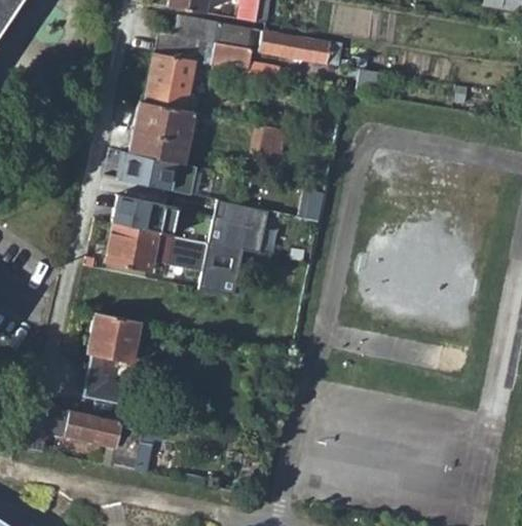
[(0,0),(0,23),(15,0),(0,0)]
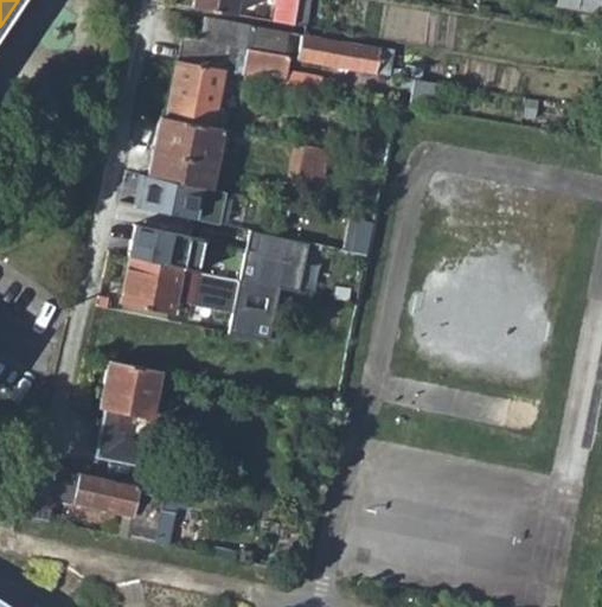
[(196,0),(194,8),(237,16),(238,0),(196,0)]
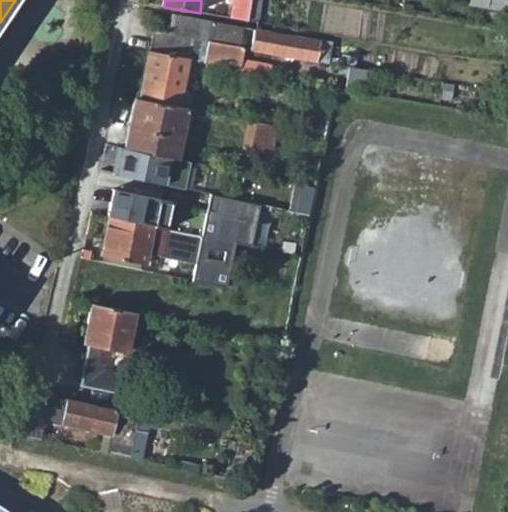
[(236,0),(234,18),(249,21),(252,2),(251,0),(236,0)]
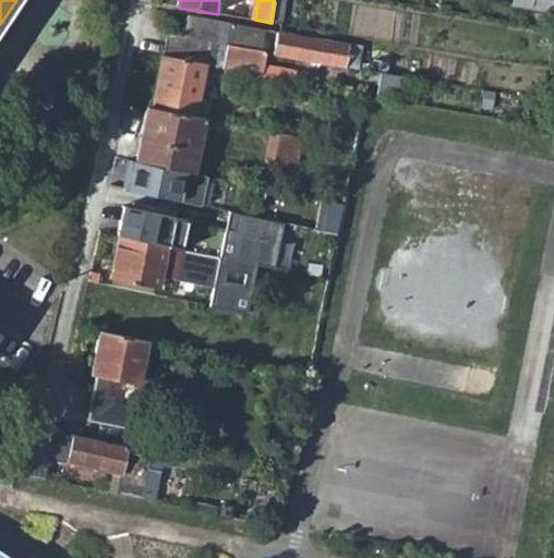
[(275,2),(272,23),(282,25),(287,4),(275,2)]
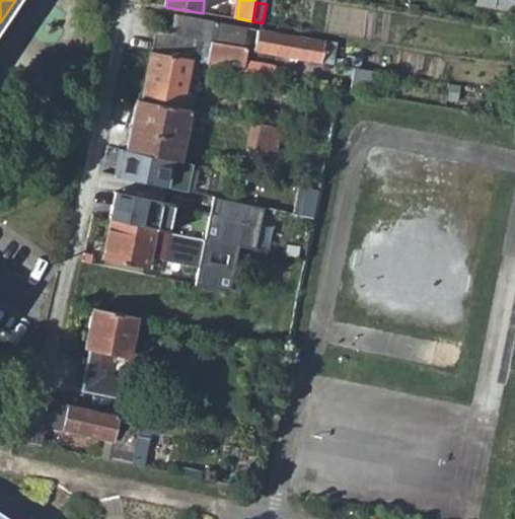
[(174,14),(171,35),(195,40),(201,41),(204,19),(174,14)]
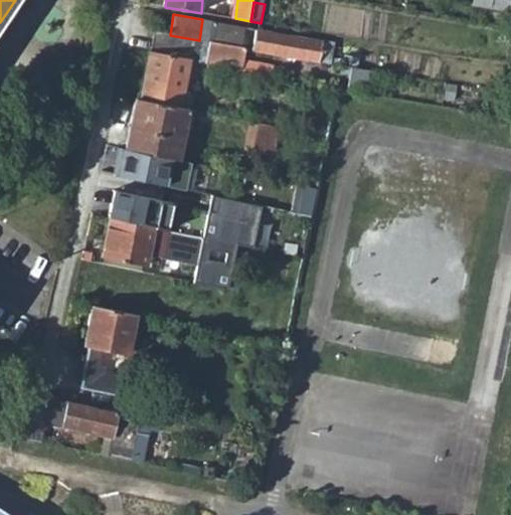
[(212,21),(209,41),(241,46),(244,26),(212,21)]
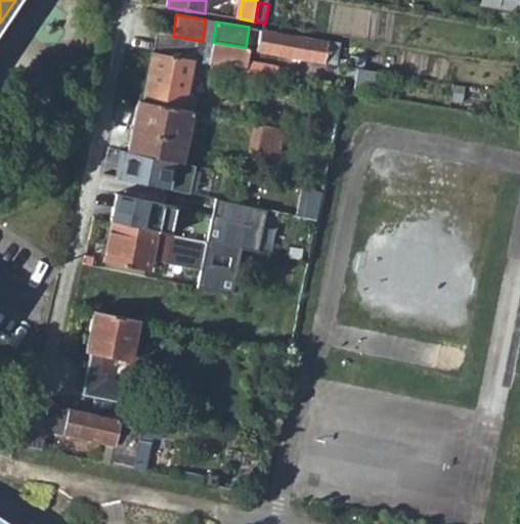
[(261,30),(258,49),(297,56),(308,58),(323,61),(328,42),(261,30)]
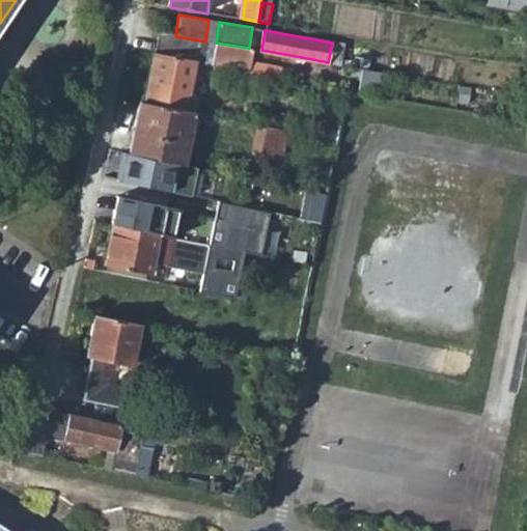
[(159,34),(144,105),(185,112),(199,40),(175,36),(159,34)]
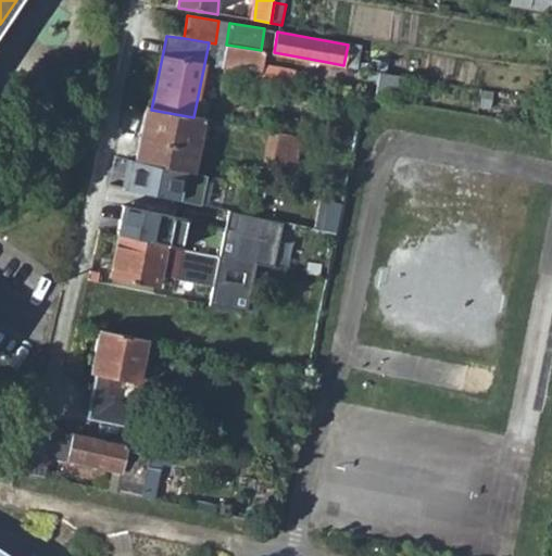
[(315,60),(313,71),(326,74),(327,62),(315,60)]
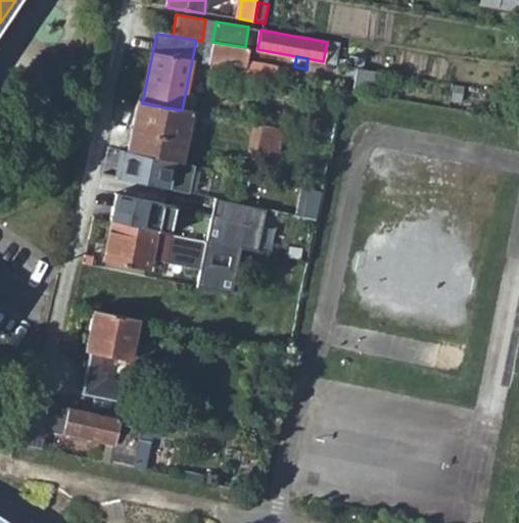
[(247,60),(244,74),(270,78),(272,64),(247,60)]
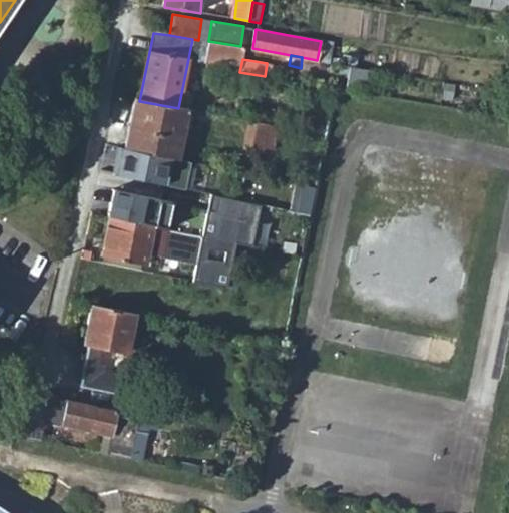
[(337,64),(335,74),(348,76),(346,89),(366,93),(370,71),(337,64)]
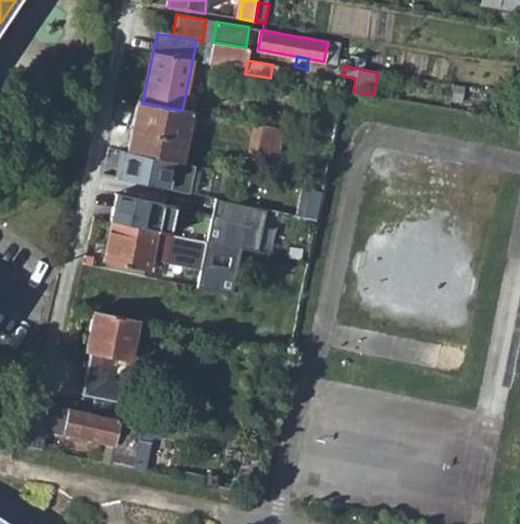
[(137,102),(131,132),(185,142),(185,140),(190,113),(182,111),(142,103),(137,102)]
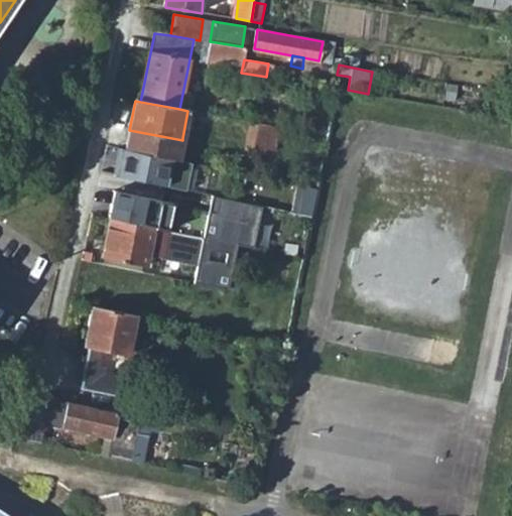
[(187,111),(182,138),(193,140),(198,112),(187,111)]
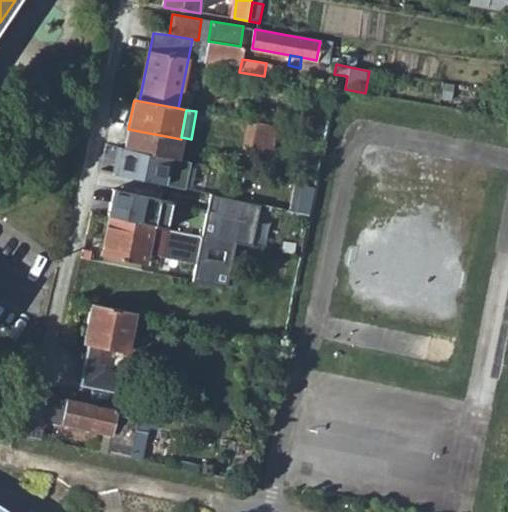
[(248,121),(243,148),(261,151),(266,124),(248,121)]
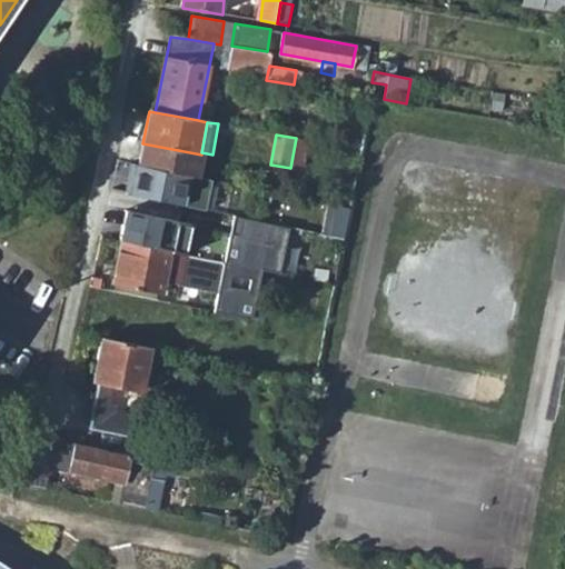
[(142,143),(138,166),(197,176),(201,155),(142,143)]
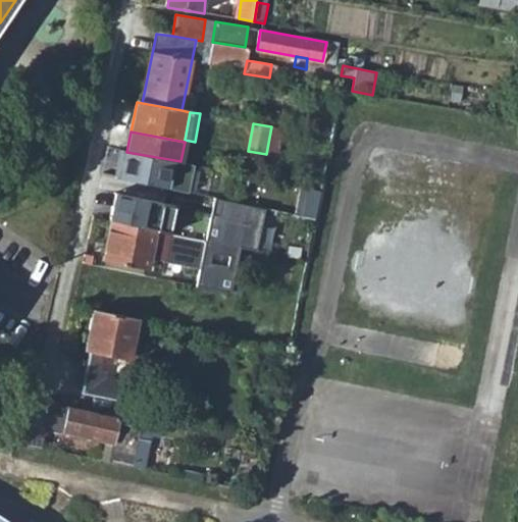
[(122,151),(117,176),(188,191),(193,163),(180,161),(126,152),(122,151)]
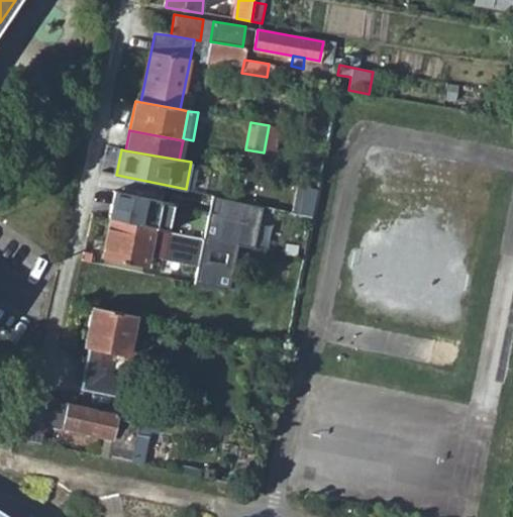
[(304,164),(300,182),(312,184),(315,166),(304,164)]
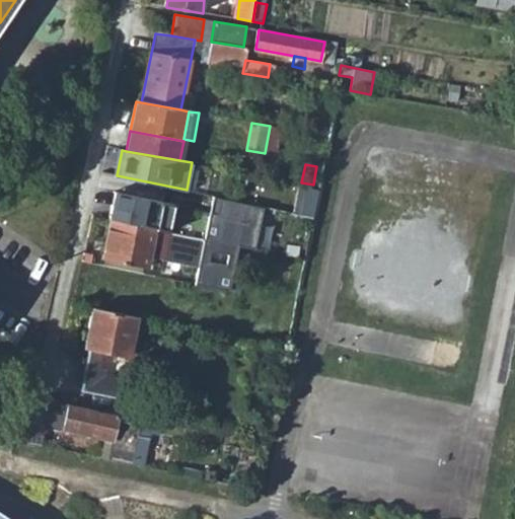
[(111,221),(102,258),(126,264),(127,256),(129,246),(150,250),(153,235),(160,236),(161,230),(111,221)]
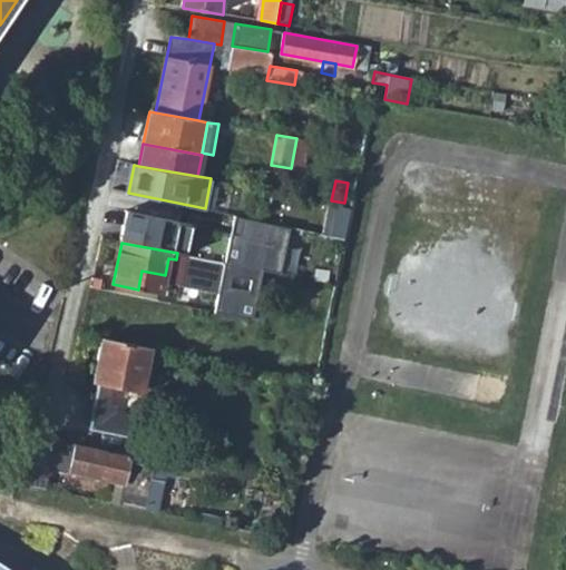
[(184,255),(182,269),(213,276),(216,262),(184,255)]
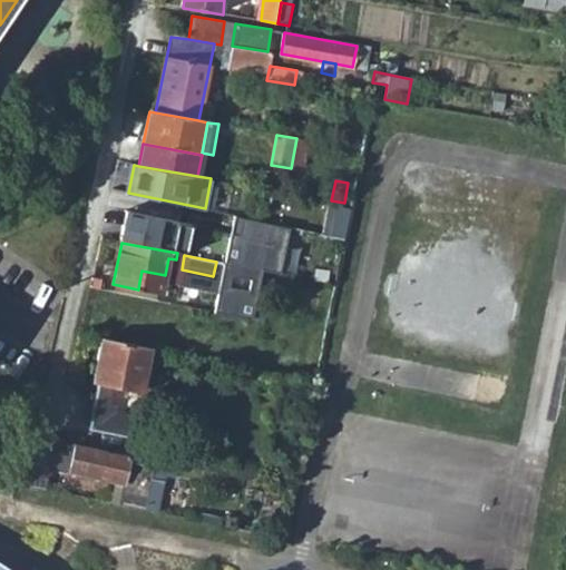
[(263,257),(261,269),(275,273),(277,261),(263,257)]
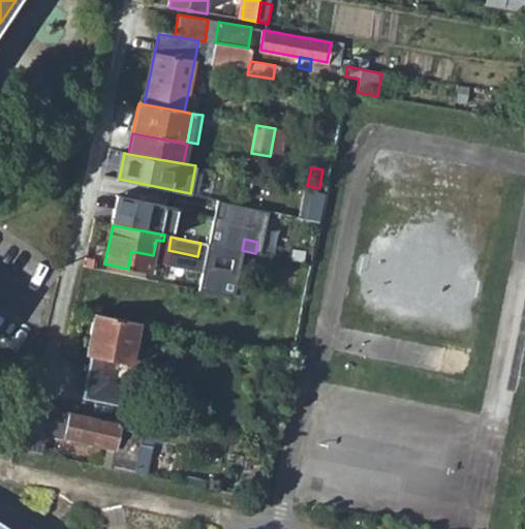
[(203,257),(197,288),(232,296),(242,250),(206,244),(203,257)]
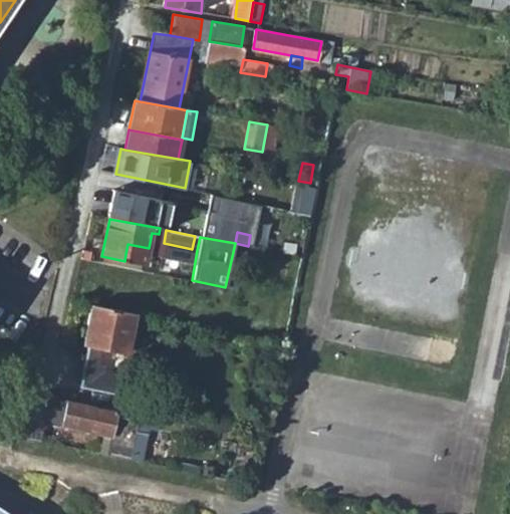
[(128,244),(125,254),(147,258),(149,248),(128,244)]
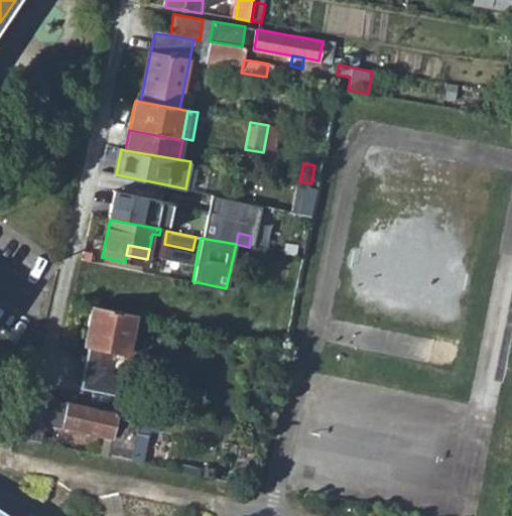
[(82,331),(80,339),(85,340),(84,346),(87,347),(80,389),(118,397),(123,378),(103,373),(107,352),(126,356),(134,315),(91,306),(87,331),(82,331)]
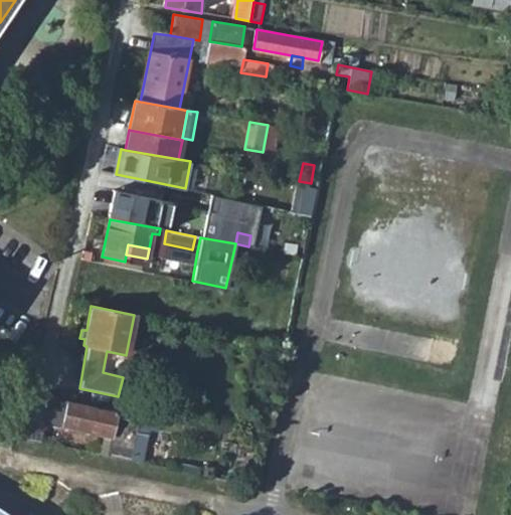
[(34,393),(27,435),(46,438),(49,422),(116,434),(113,453),(151,460),(159,414),(34,393)]
